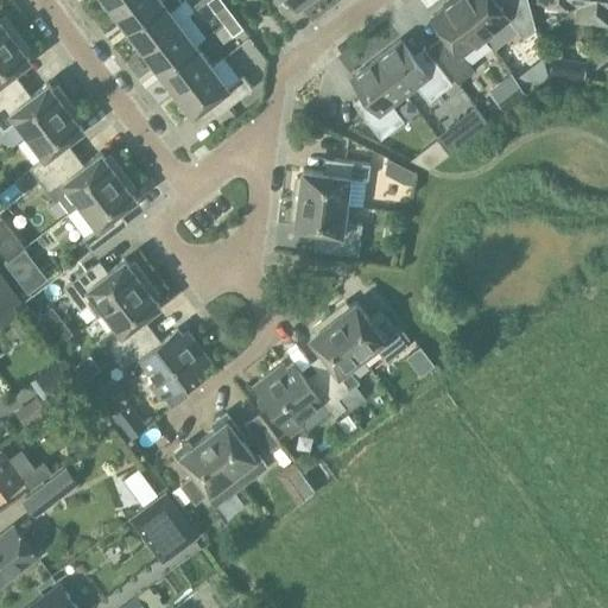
[(162,0),(119,0),(112,6),(127,27),(163,1),(162,0)]
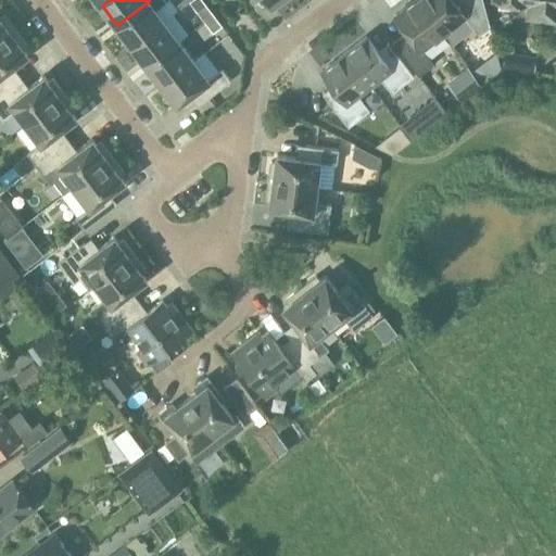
[(164,0),(149,0),(149,1),(116,25),(131,46),(164,21),(156,10),(166,2),(164,0)]
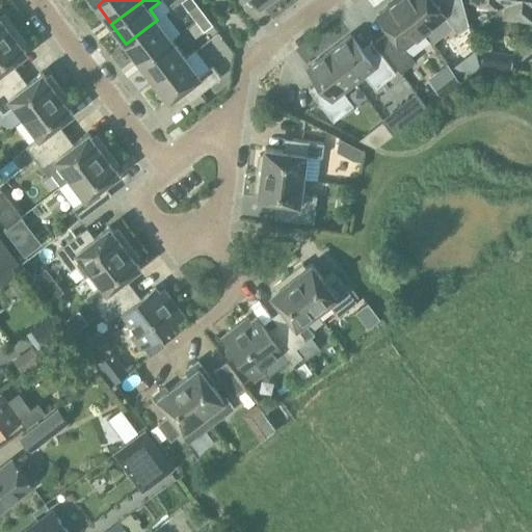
[(425,31),(400,0),(392,0),(389,3),(391,5),(377,16),(398,42),(384,51),(401,73),(415,61),(404,48),(425,31)]
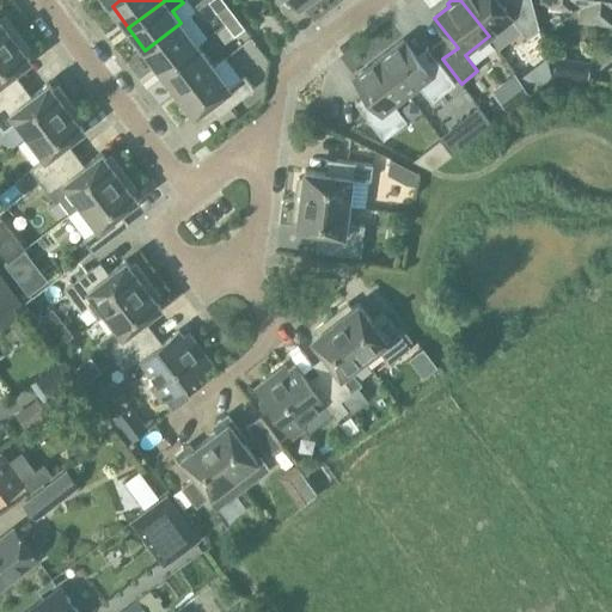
[(460,0),(489,36),(513,17),(527,37),(539,28),(531,0),(516,0),(506,8),(499,0),(460,0)]
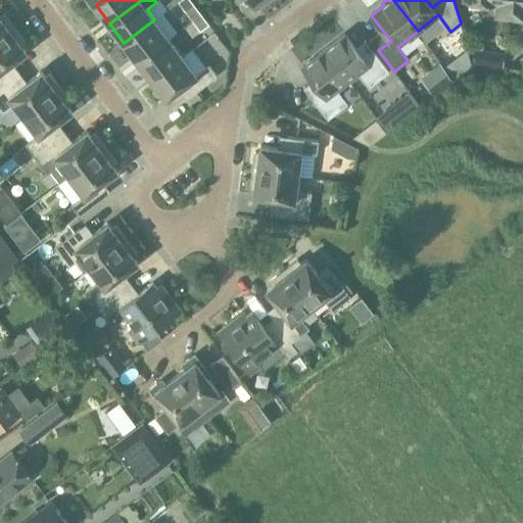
[(513,0),(466,0),(467,0),(498,4),(496,20),(511,21),(513,0)]
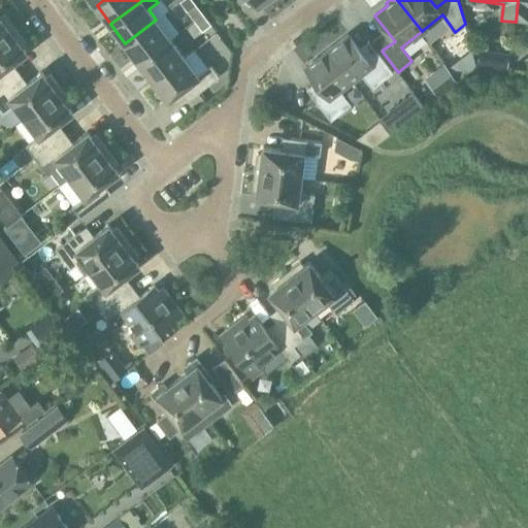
[(527,0),(518,0),(516,22),(527,23),(527,0)]
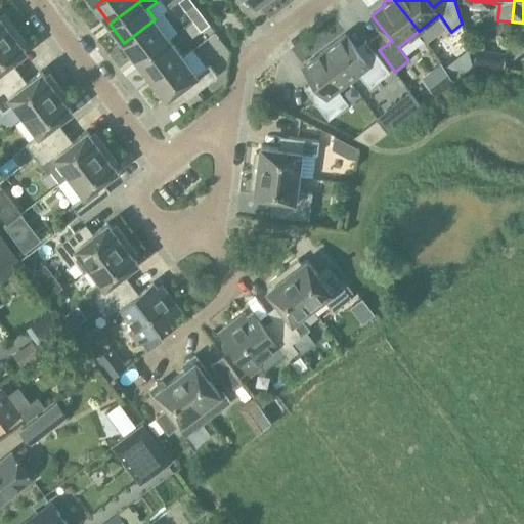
[(193,19),(202,13),(193,2),(185,9),(193,19)]
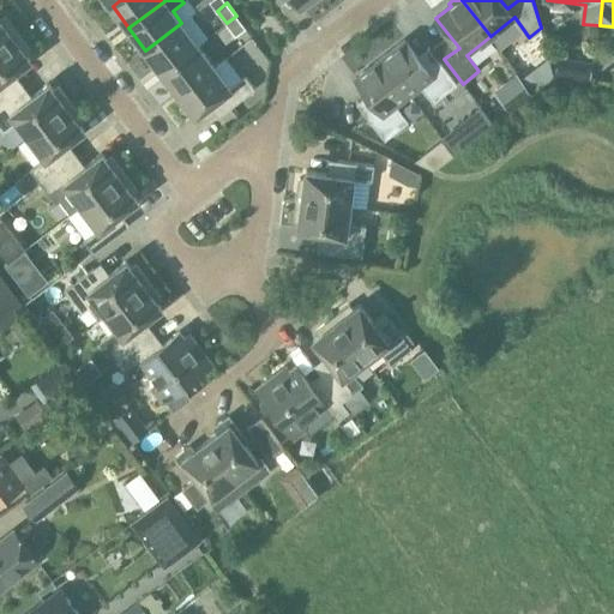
[(246,29),(236,16),(227,23),(236,36),(246,29)]
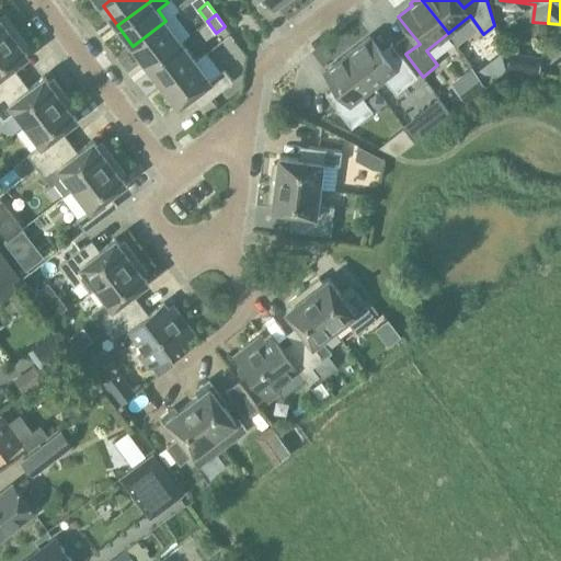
[(0,42),(16,31),(4,15),(0,19),(0,18),(0,42)]
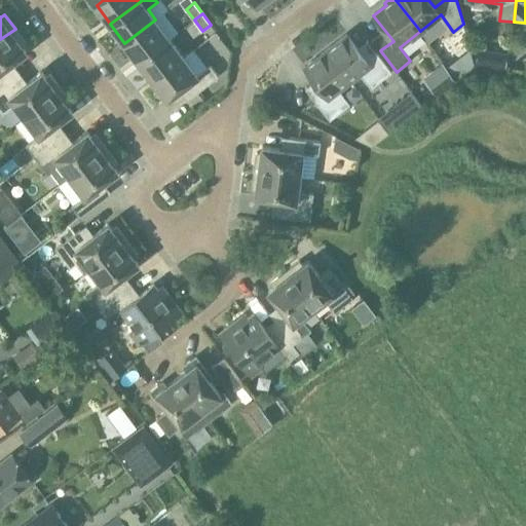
[(155,20),(124,43),(139,62),(170,38),(155,20)]
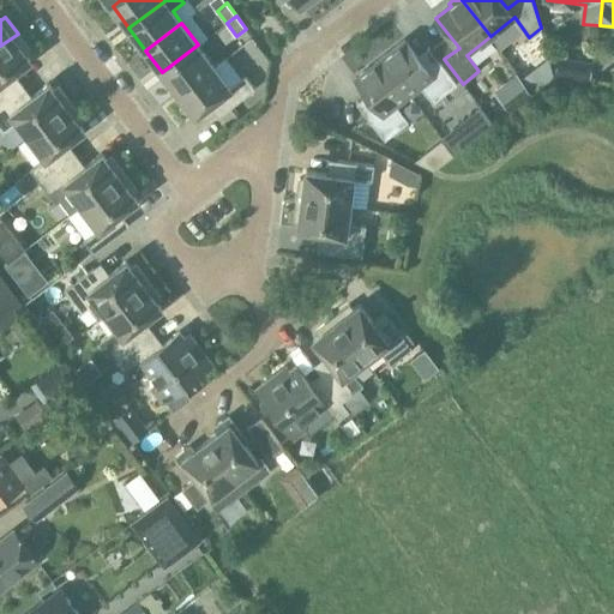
[(30,49),(18,34),(0,46),(0,102),(16,90),(7,79),(31,60),(25,53),(30,49)]
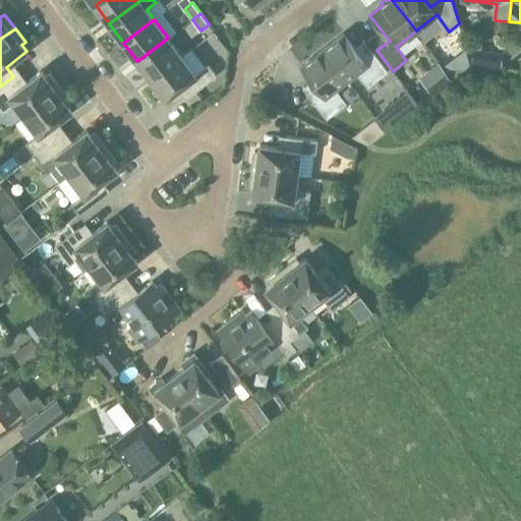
[(344,35),(323,51),(346,81),(357,73),(368,87),(389,71),(373,53),(363,60),(344,35)]
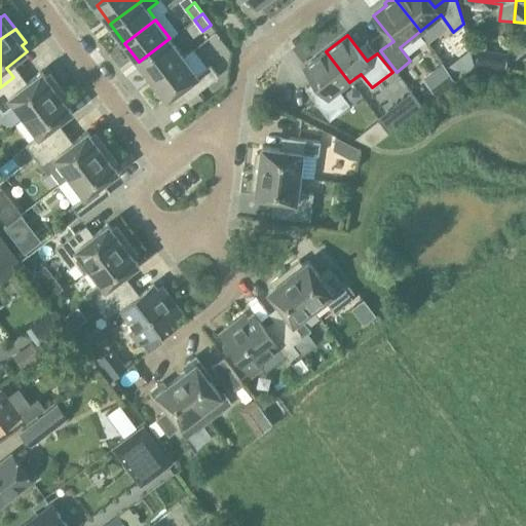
[(184,57),(170,38),(139,62),(153,80),(184,57)]
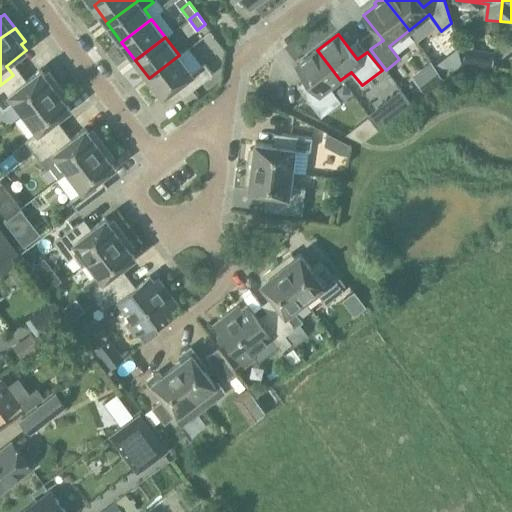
[(457,48),(435,65),(445,78),(462,64),(457,48)]
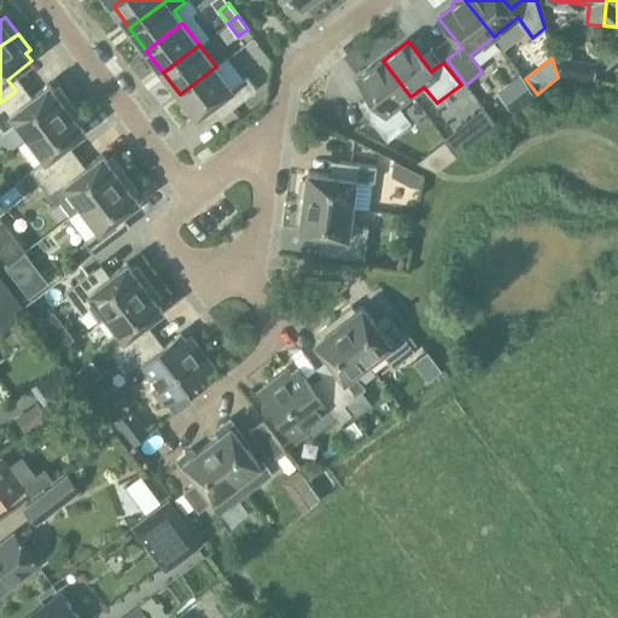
[(410,97),(383,60),(359,80),(382,110),(371,118),(386,141),(412,122),(400,105),(410,97)]
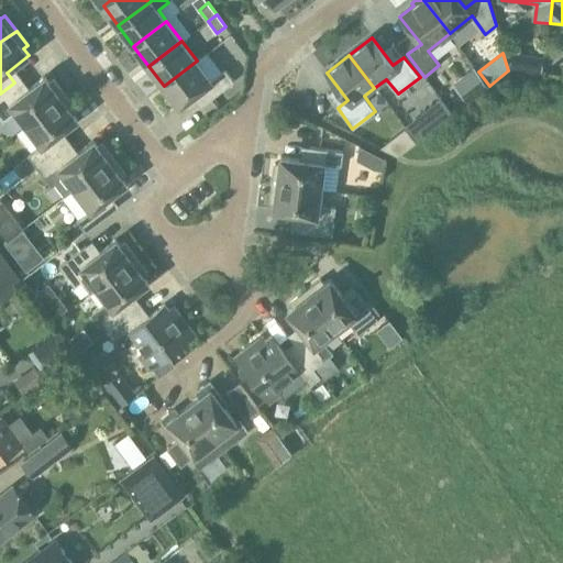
[(211,80),(197,61),(164,86),(179,106),(199,90),(207,101),(234,81),(225,69),(211,80)]
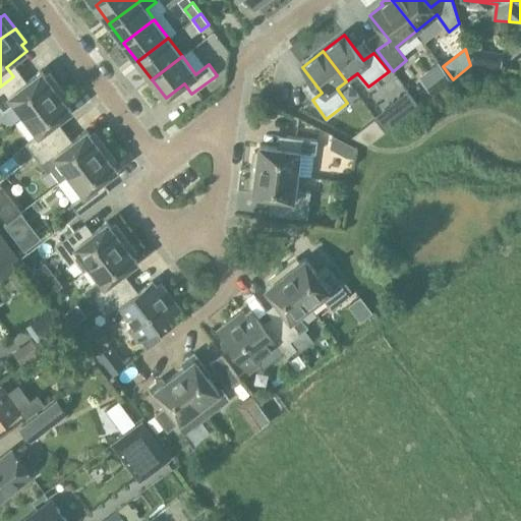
[(439,62),(419,76),(433,95),(452,80),(439,62)]
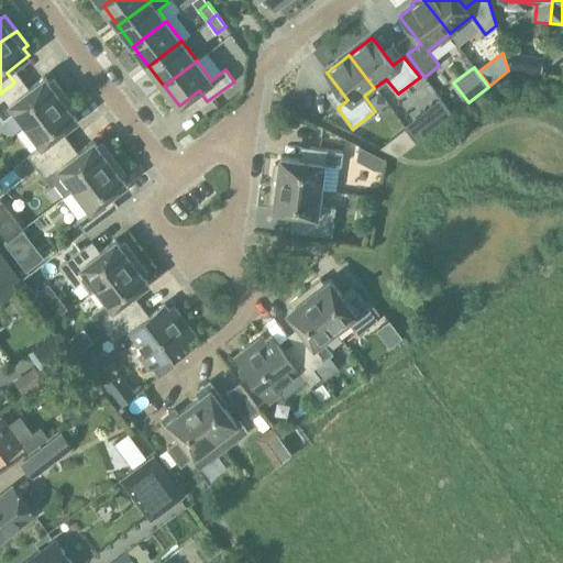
[(14,83),(0,94),(0,119),(2,122),(17,112),(25,124),(65,95),(54,79),(50,83),(45,76),(22,94),(14,83)]
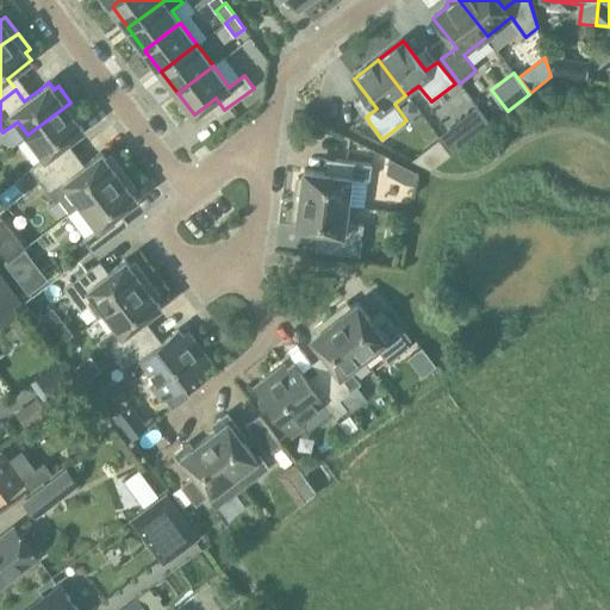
[(70,103),(27,135),(45,157),(30,168),(39,181),(69,159),(60,148),(83,129),(79,122),(83,119),(70,103)]
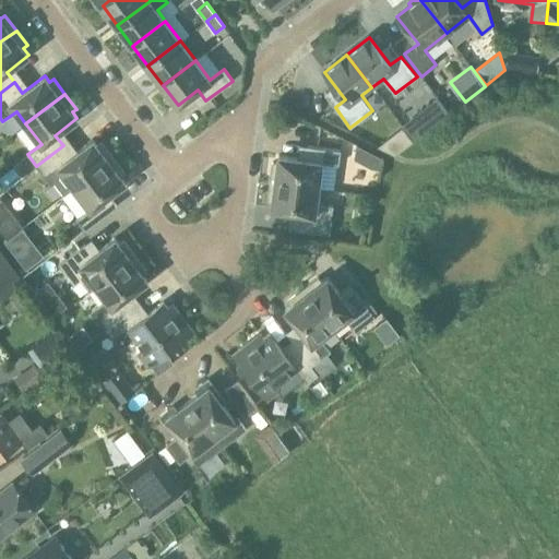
[(420,113),(431,127),(450,113),(439,98),(420,113)]
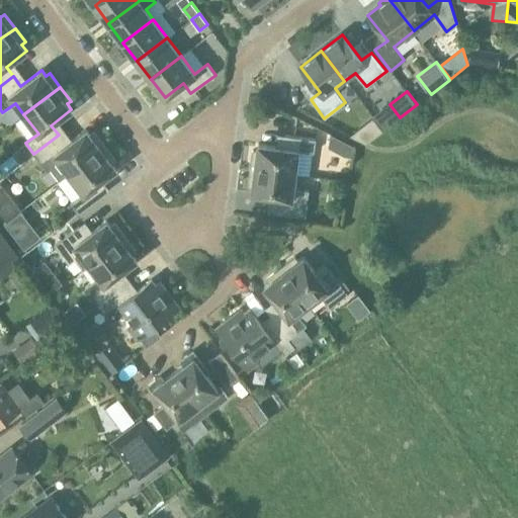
[(59,135),(33,154),(48,172),(60,162),(69,173),(105,146),(94,133),(91,136),(86,130),(66,145),(59,135)]
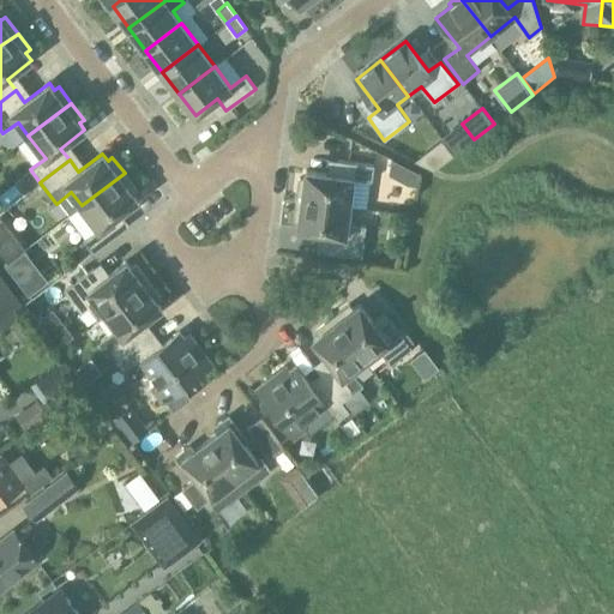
[(300,179),(296,199),(350,206),(354,179),(373,181),(374,166),(338,161),(337,175),(307,172),(306,180),(300,179)]
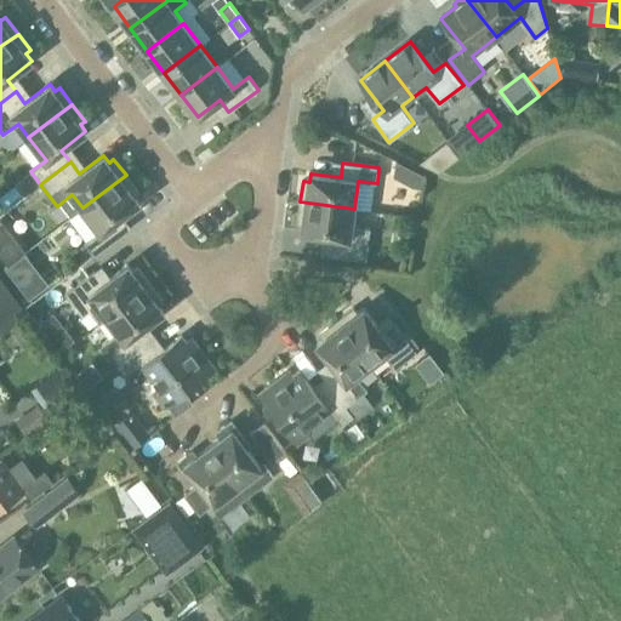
[(126,175),(83,208),(100,231),(85,241),(95,255),(124,233),(115,221),(140,203),(134,195),(138,192),(126,175)]
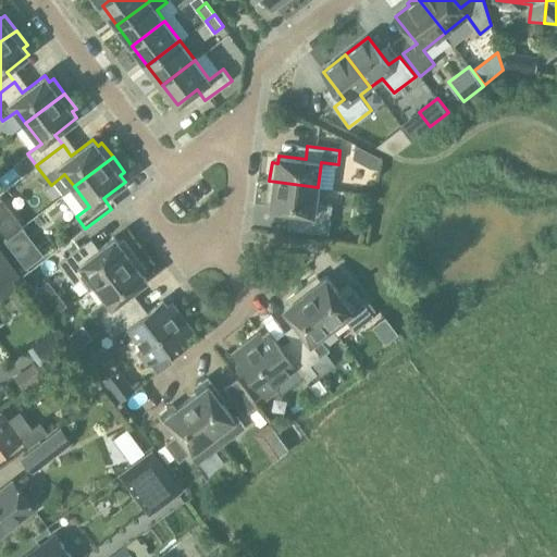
[(318,187),(269,181),(267,199),(272,200),(271,208),(298,212),(296,230),(329,234),(332,206),(316,202),(318,187)]
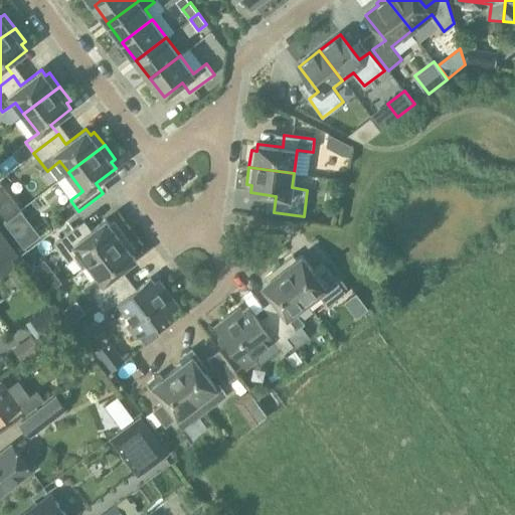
[(20,207),(1,181),(0,181),(0,209),(6,218),(20,207)]
